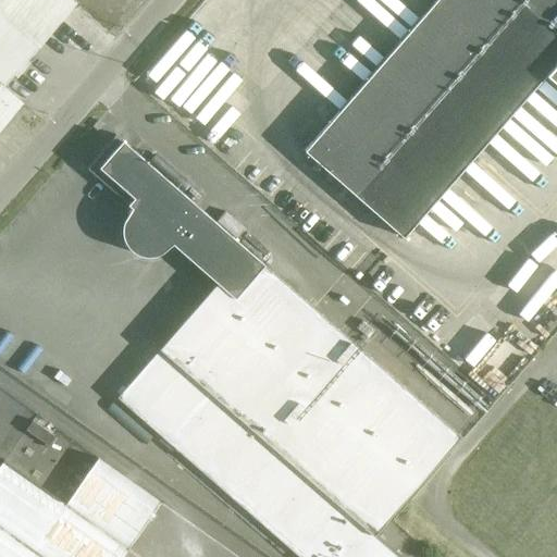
[(0,0),(0,127),(8,120),(0,113),(0,112),(13,97),(2,87),(74,4),(70,0),(0,0)]
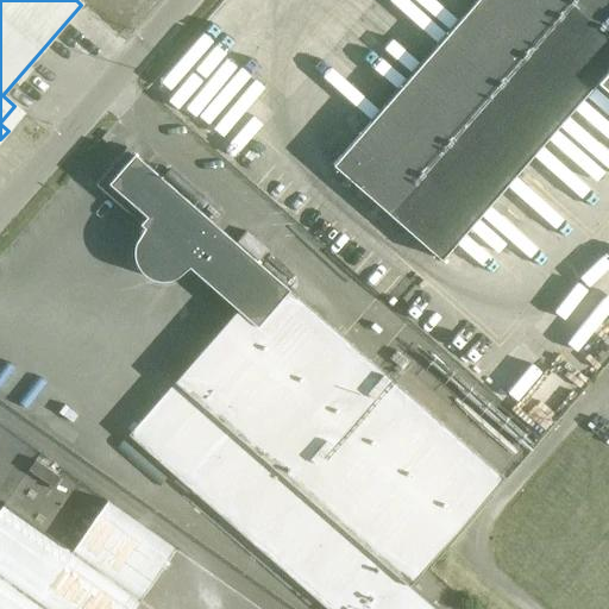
[(595,82),(608,66),(608,39),(563,0),(476,0),(332,165),(440,259),(595,82)]
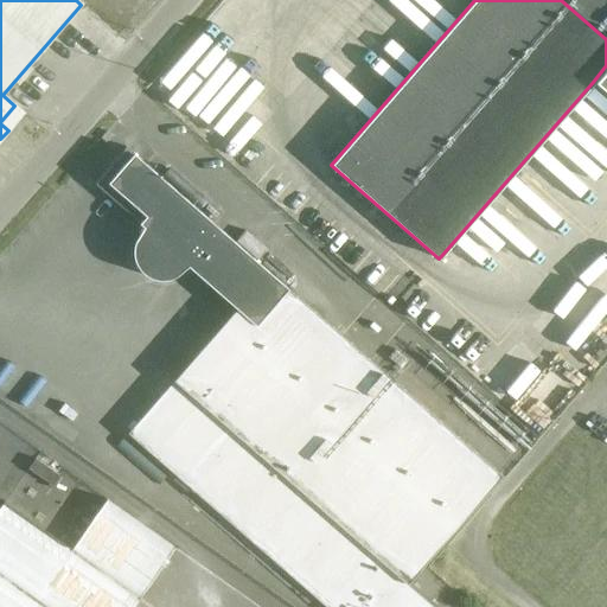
[(606,0),(561,0),(606,39),(606,65),(593,82),(606,94),(606,0)]
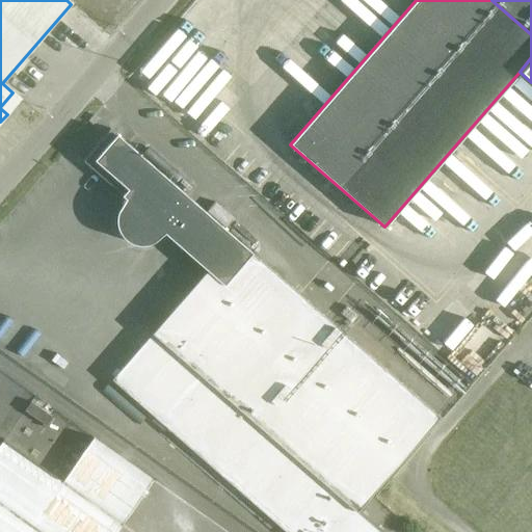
[(439,417),(109,129),(81,161),(125,198),(116,208),(114,221),(114,231),(133,247),(143,247),(156,243),(164,234),(207,270),(111,380),(229,483),(284,531),(378,531),(355,512),(380,483),(410,449),(439,417)]
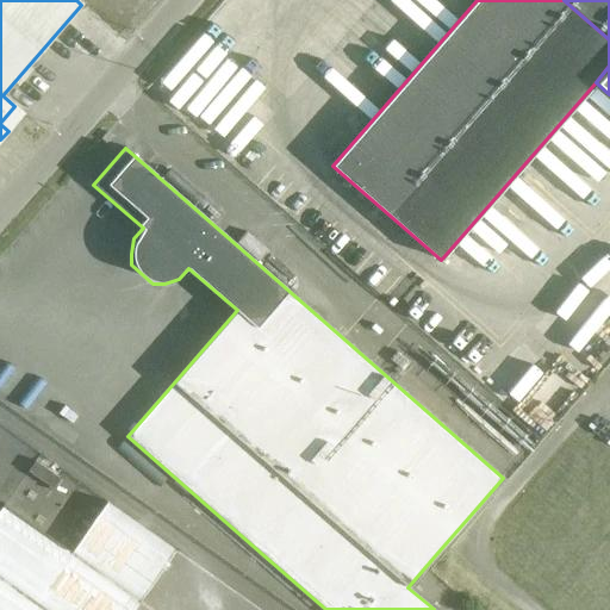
[(2,505),(0,508),(0,609),(134,609),(139,602),(175,552),(107,503),(72,554),(69,553),(2,505)]
